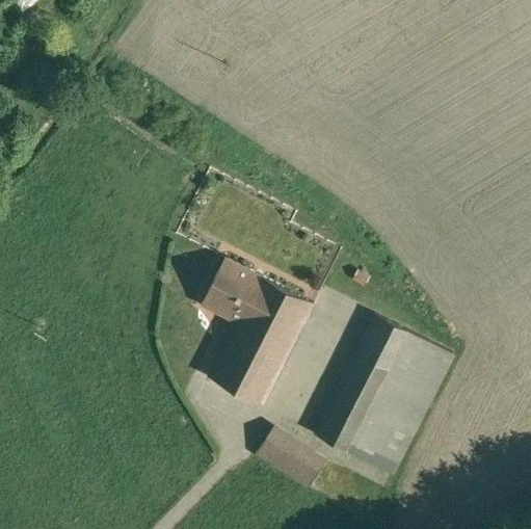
[(224,259),(202,305),(237,323),(261,278),(224,259)]
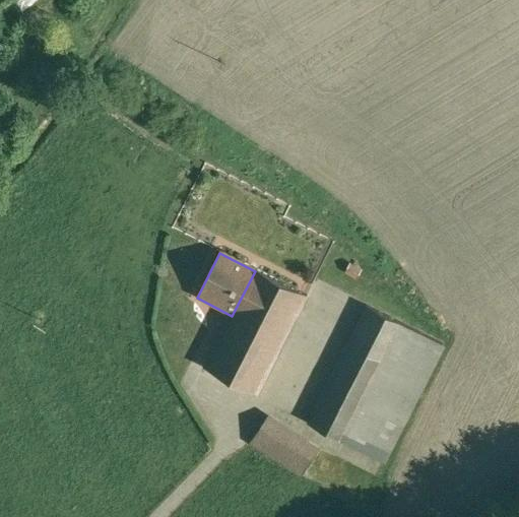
[(361,273),(349,267),(344,274),(357,280),(361,273)]
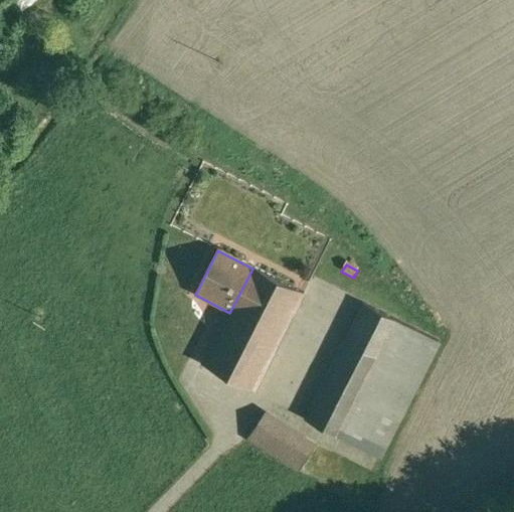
[(304,295),(252,269),(229,313),(202,366),(203,366),(212,371),(253,392),(304,295)]
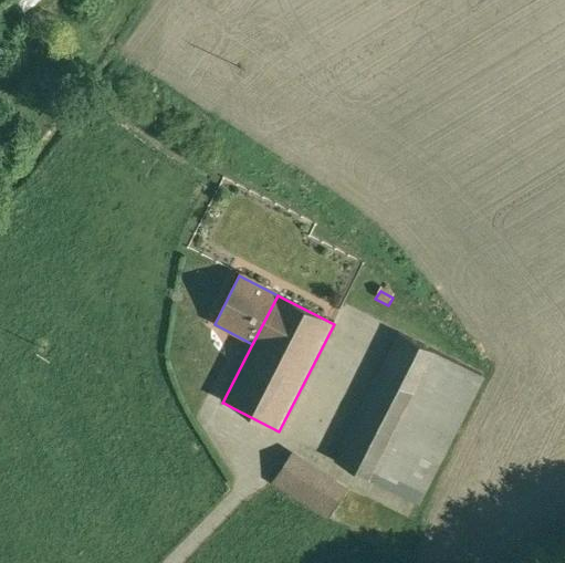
[(370,394),(335,464),(416,506),(481,377),(400,336),(376,384),(370,394)]
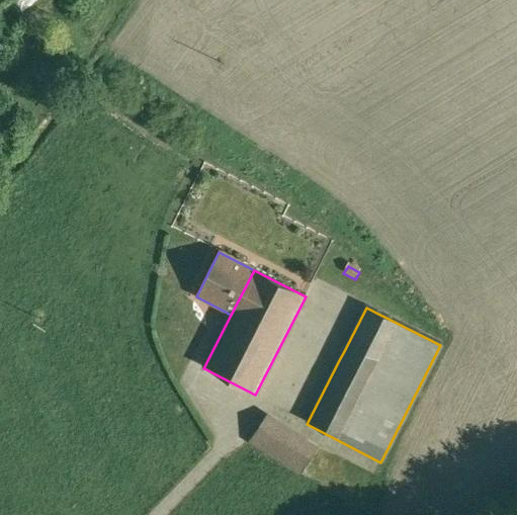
[(344,351),(332,345),(328,355),(339,360),(344,351)]
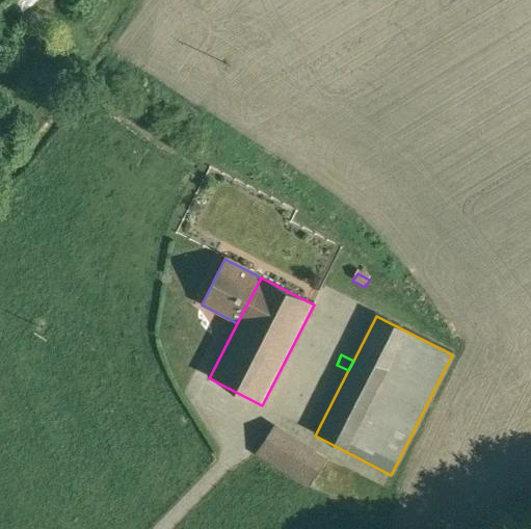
[(210,378),(204,391),(213,396),(219,384),(210,378)]
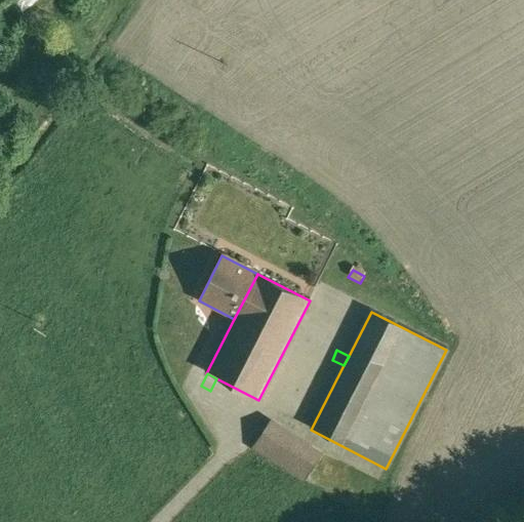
[(321,456),(269,424),(252,449),(304,482),(321,456)]
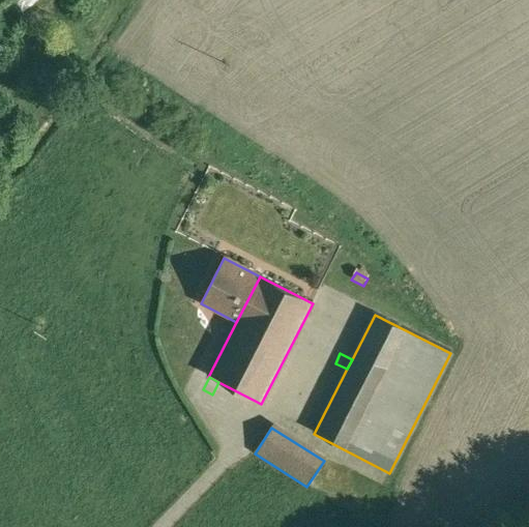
All buildings are outlined.
